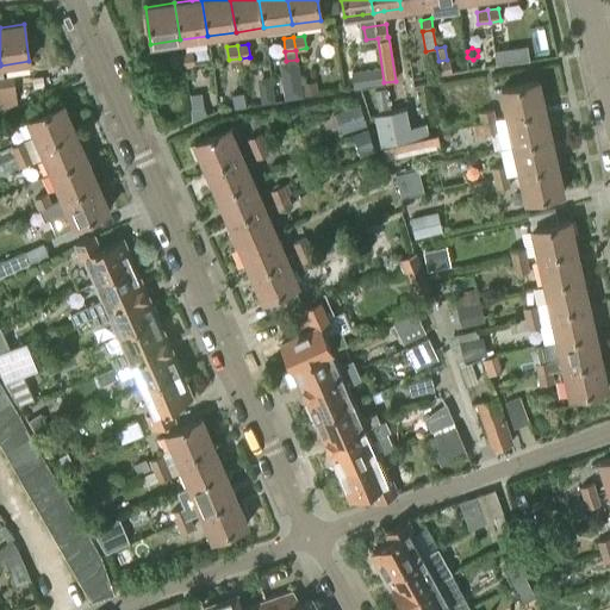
[(495,51),(497,66),(505,64),(504,50),(495,51)]
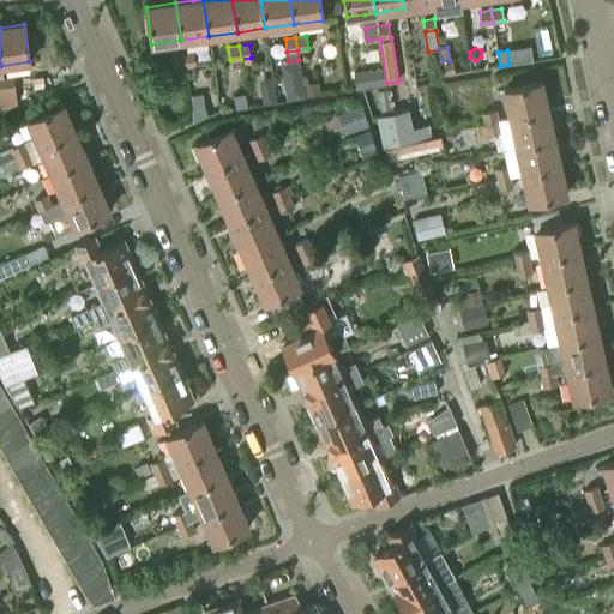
[(193,52),(182,54),(185,66),(196,65),(193,52)]
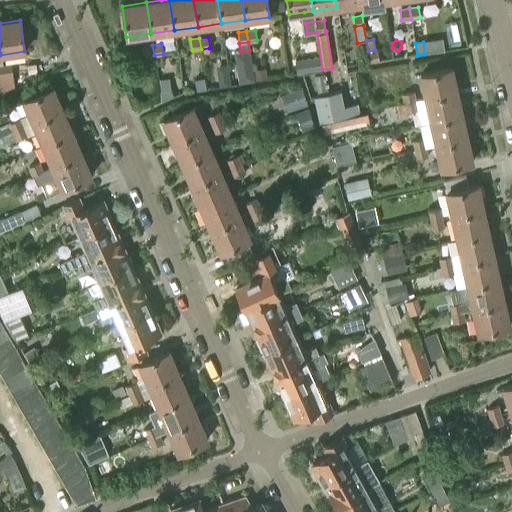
[(145,57),(154,55),(152,45),(143,46),(145,57)]
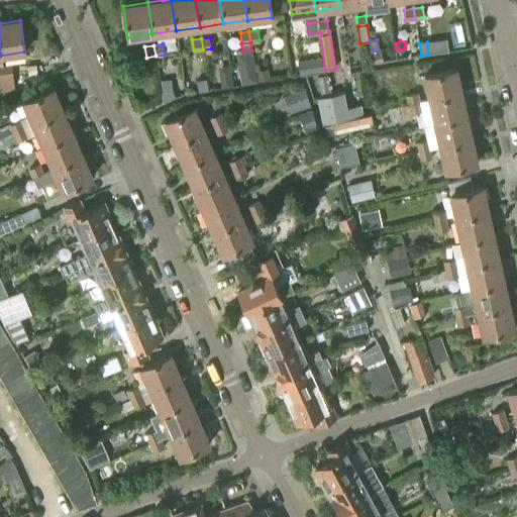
[(379,50),(372,52),(373,64),(374,64),(383,62),(381,50),(379,50)]
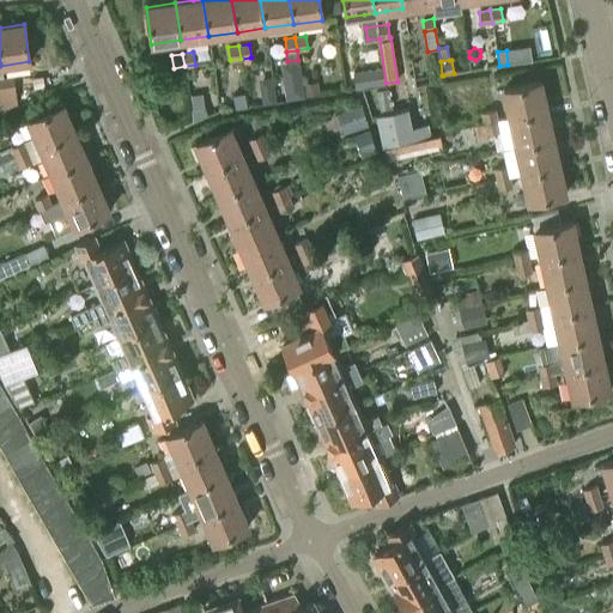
[(383,68),(353,72),(356,89),(386,84),(383,68)]
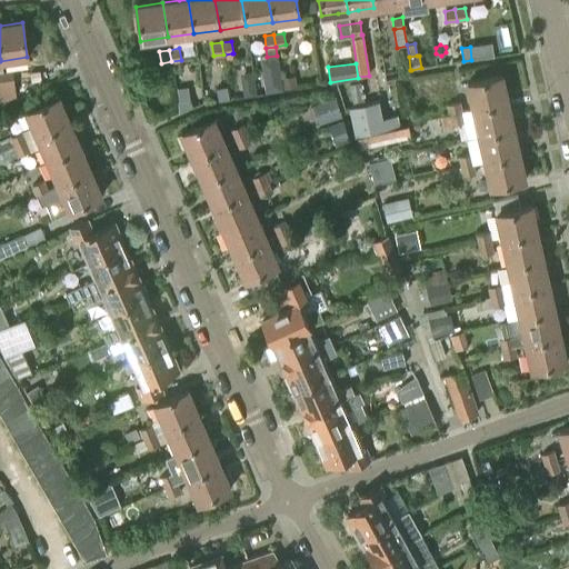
[(12,70),(2,71),(6,100),(17,98),(12,70)]
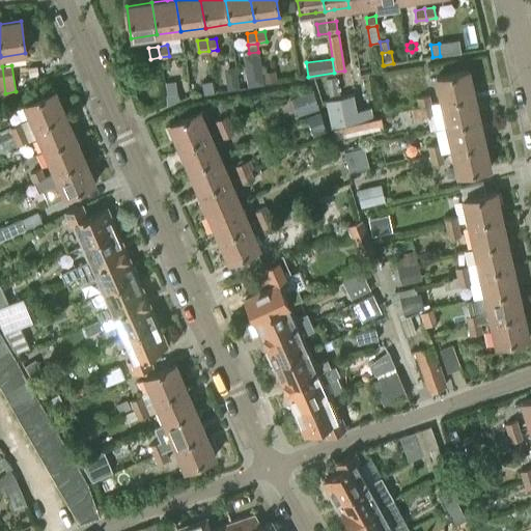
[(37,66),(28,67),(30,77),(38,75),(37,66)]
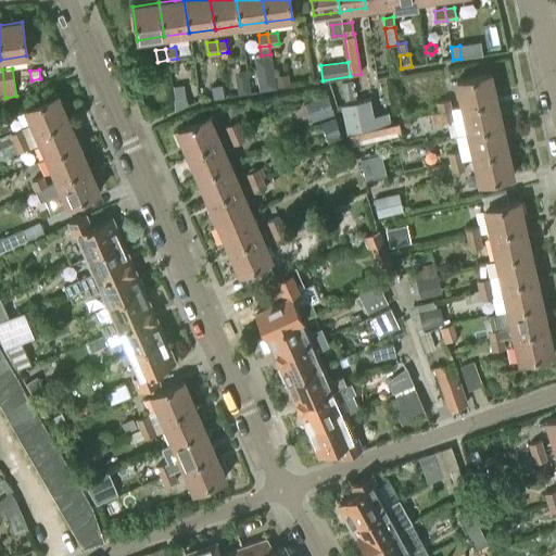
[(274,71),(262,73),(257,79),(260,90),(276,87),(274,71)]
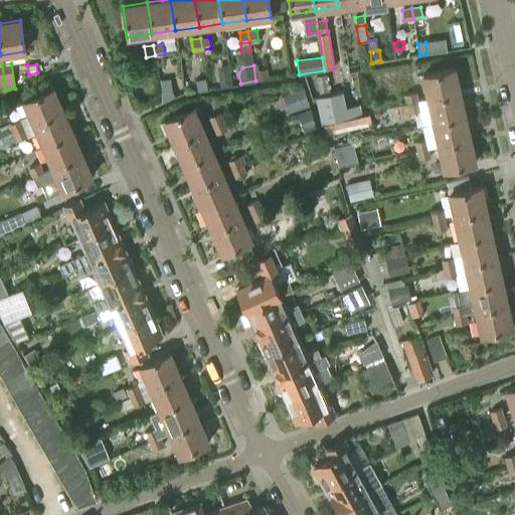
[(258,69),(259,79),(268,78),(267,68),(258,69)]
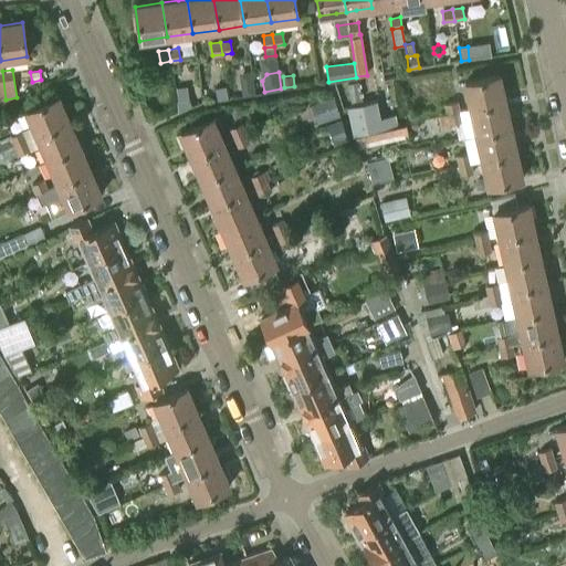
[(470,108),(504,102),(499,75),(464,83),(470,108)]
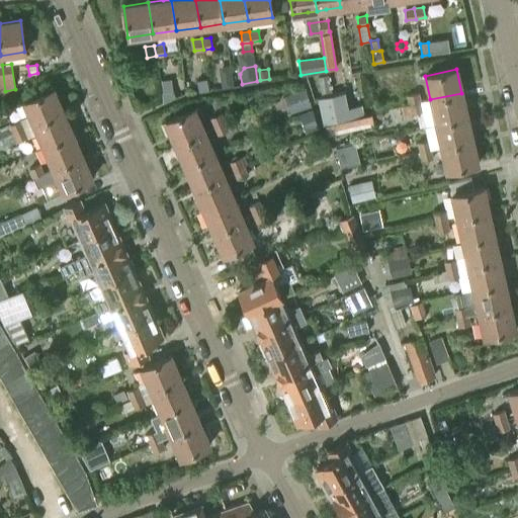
[(318,73),(321,90),(331,88),(328,71),(318,73)]
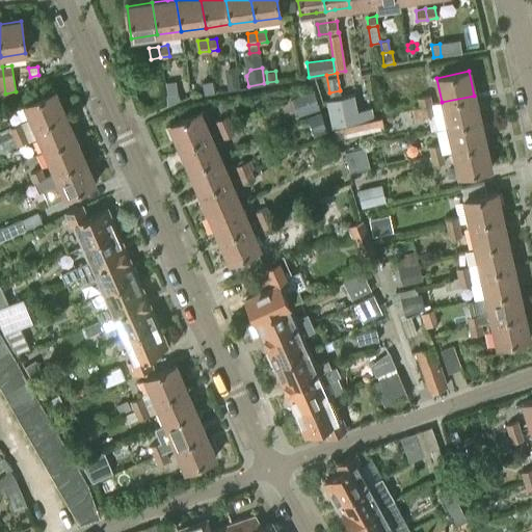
[(229,89),(239,88),(237,76),(227,78),(229,89)]
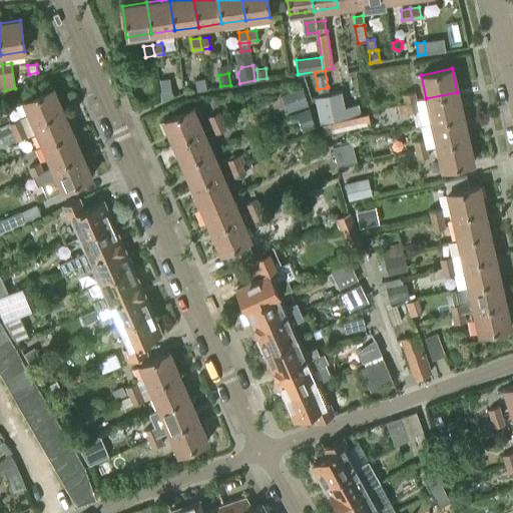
[(196,87),(207,86),(205,74),(194,75),(196,87)]
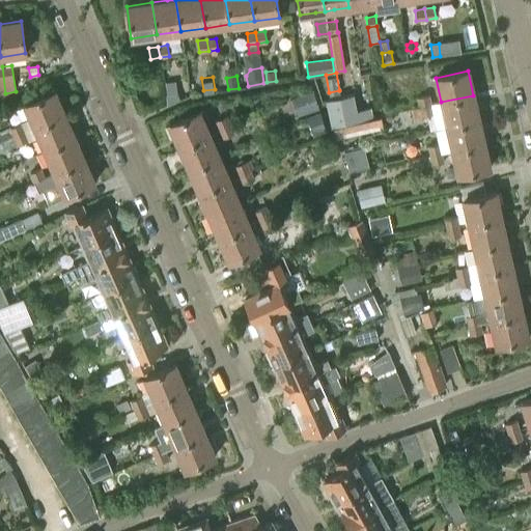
[(175,93),(174,82),(166,83),(167,94),(175,93)]
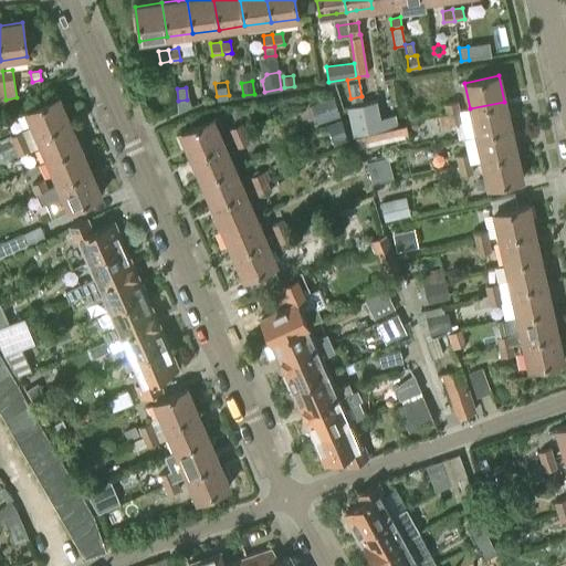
[(311,102),(315,115),(336,108),(332,95),(311,102)]
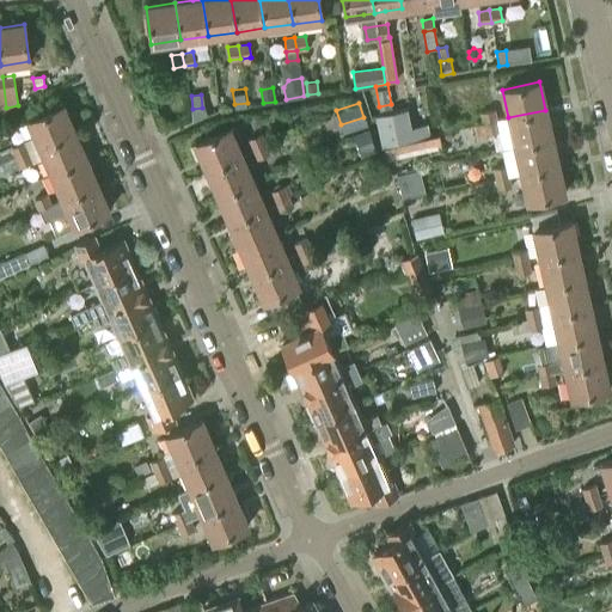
[(28,120),(35,135),(22,141),(22,142),(26,152),(40,146),(74,132),(62,104),(28,120)]
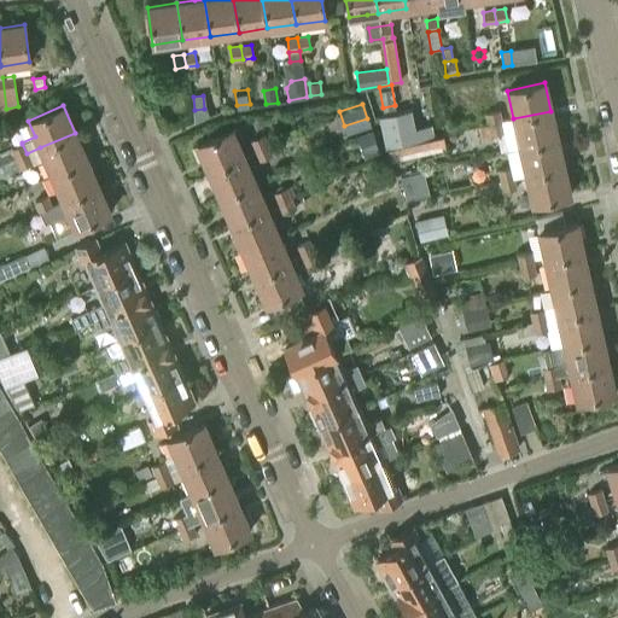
[(385,147),(423,140),(432,138),(430,126),(414,128),(410,110),(378,117),(385,147)]
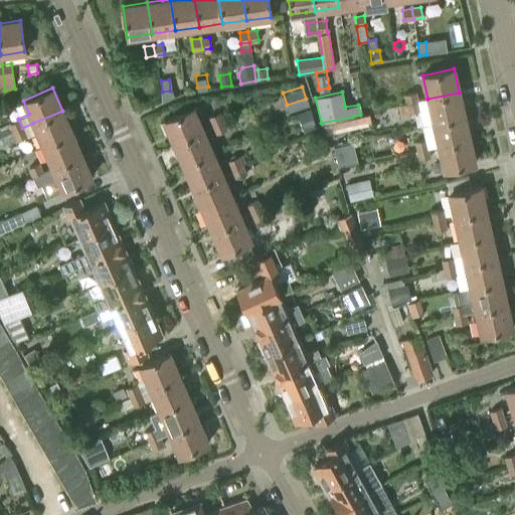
[(404,95),(406,104),(417,102),(415,93),(404,95)]
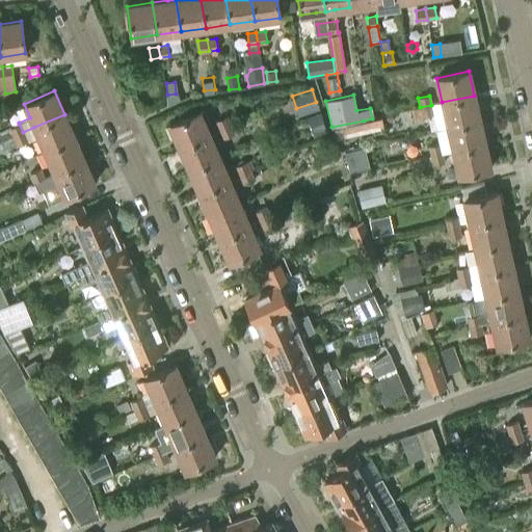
[(479,120),(474,96),(442,102),(448,127),(479,120)]
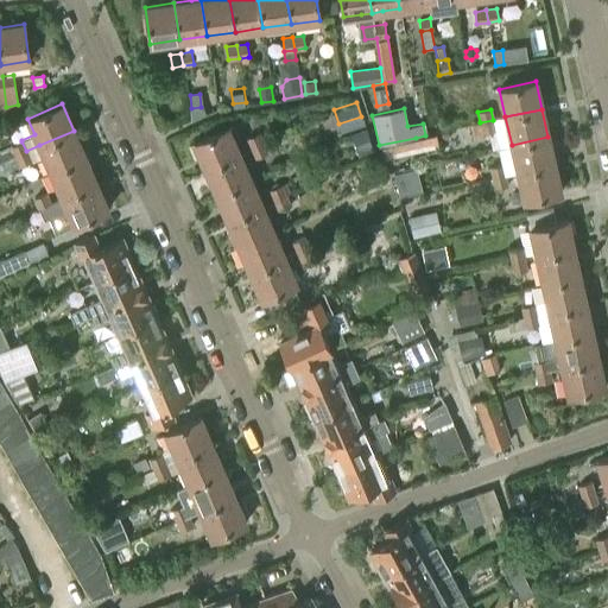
[(494,131),(493,120),(480,122),(482,133),(494,131)]
